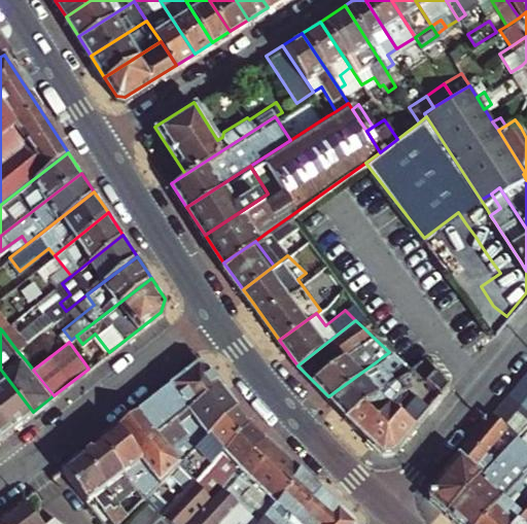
[(33,370),(55,353),(47,344),(26,360),(33,370)]
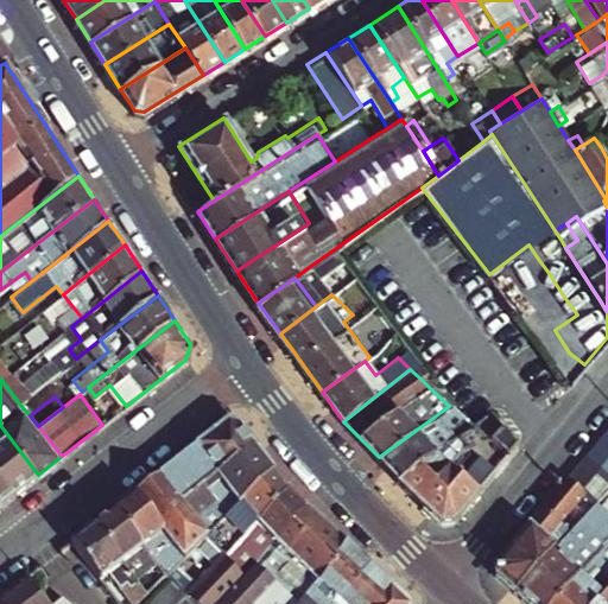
[(447,419),(455,412),(449,406),(441,412),(447,419)]
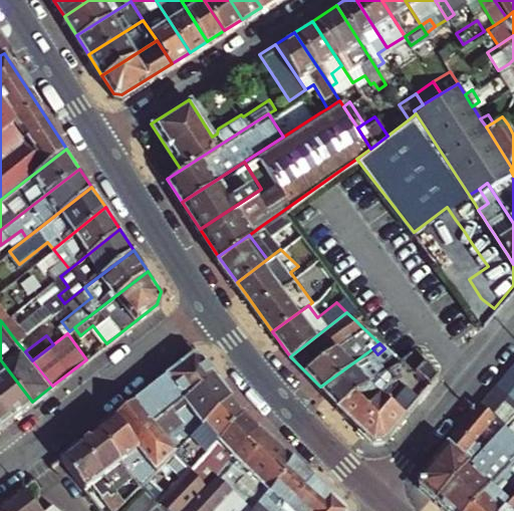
[(438,376),(416,349),(399,361),(427,389),(438,376)]
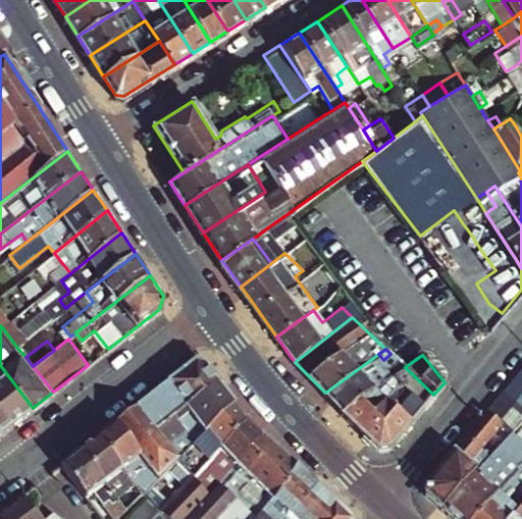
[(216,375),(205,360),(195,357),(137,403),(155,425),(216,375)]
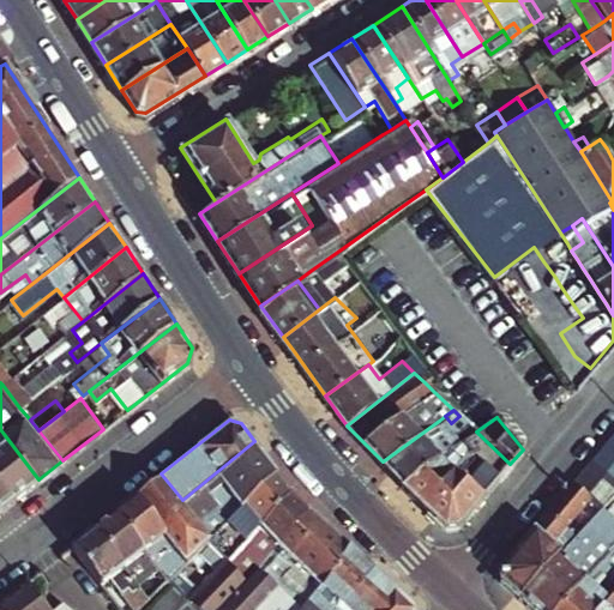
[(439,421),(383,461),(404,484),(450,451),(461,442),(439,421)]
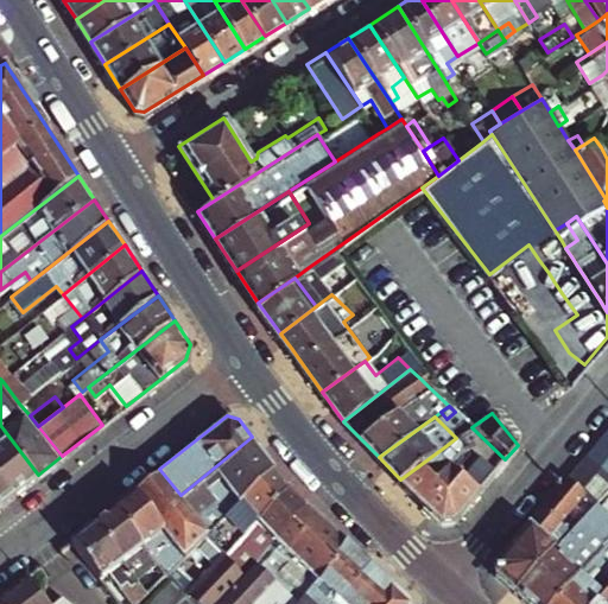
[(38,475),(0,425),(0,476),(13,494),(38,475)]
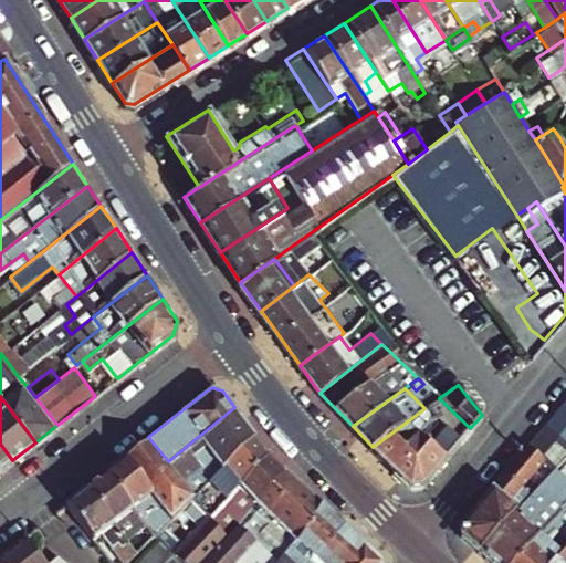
[(565,435),(565,397),(547,420),(565,435)]
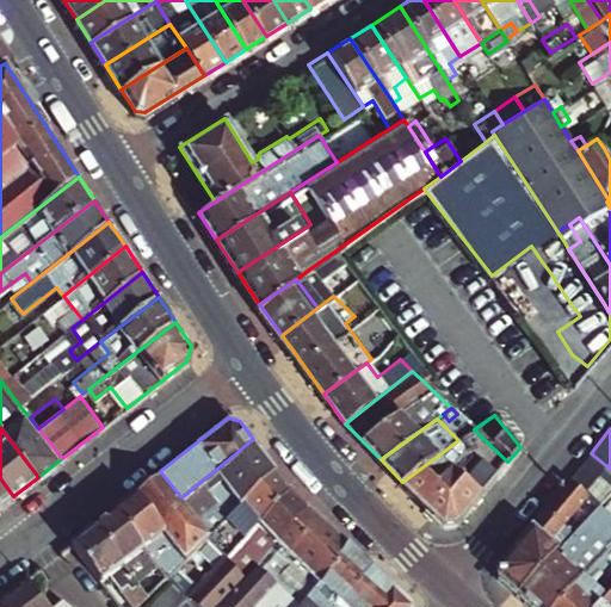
[(458,440),(468,451),(457,459),(448,448),(402,482),(443,522),(455,520),(507,462),(474,429),(458,440)]
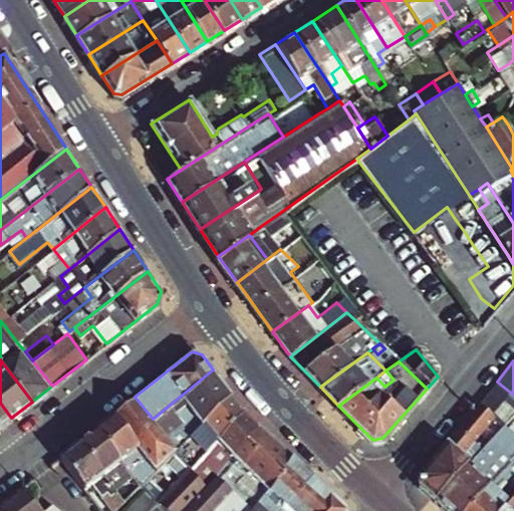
[(213,369),(153,419),(175,448),(231,394),(213,369)]
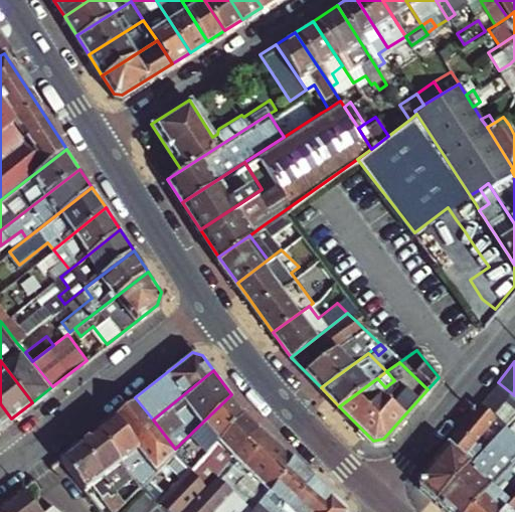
[(514,409),(514,395),(498,382),(481,403),(504,425),(514,415),(512,413),(514,409)]
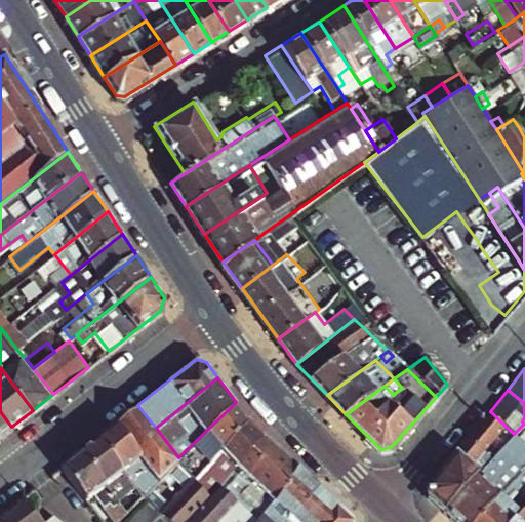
[(194,477),(249,419),(236,402),(178,457),(178,458),(191,474),(194,477)]
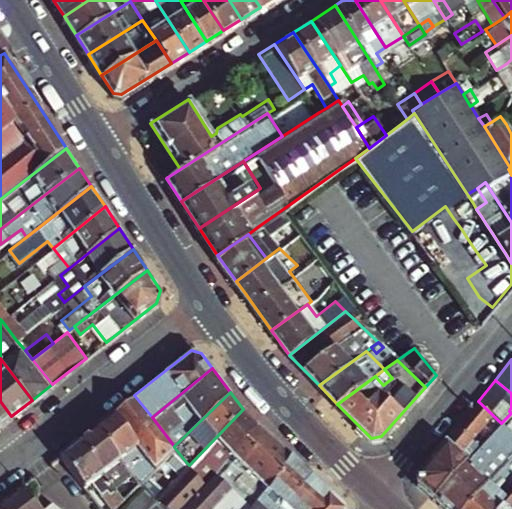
[(174,446),(152,417),(134,395),(111,413),(154,466),(159,462),(174,447),(174,446)]
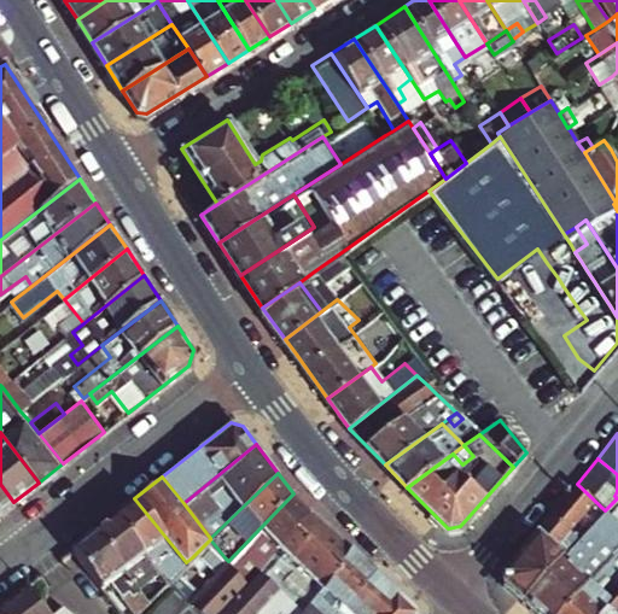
[(0,512),(13,502),(0,484),(0,512)]
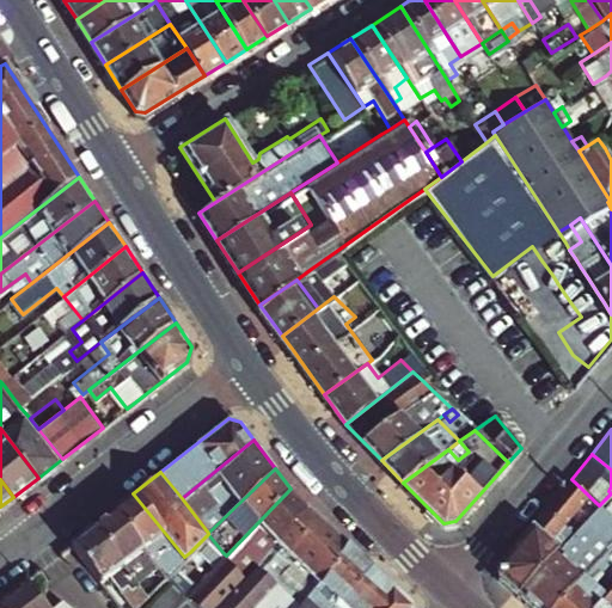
[(533,526),(549,538),(563,521),(574,532),(599,505),(571,479),(533,526)]
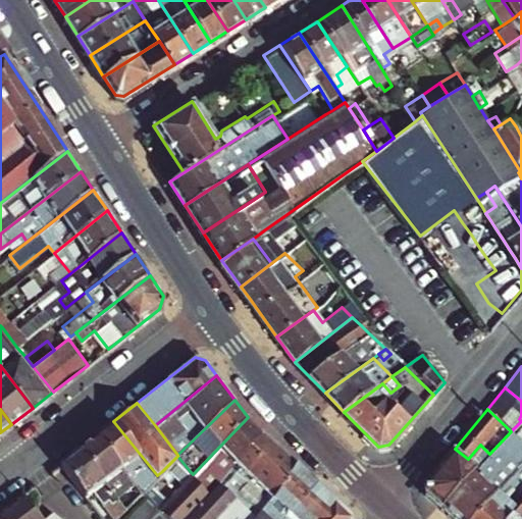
[(226,471),(264,432),(248,417),(193,474),(190,471),(158,504),(161,507),(173,518),(179,518),(213,485),(209,482),(216,474),(226,471)]
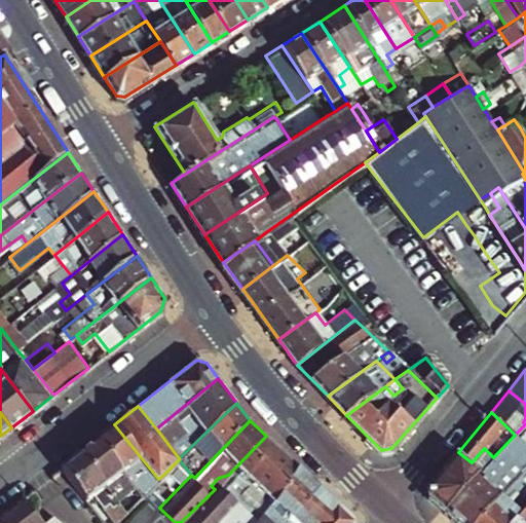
[(158,479),(114,424),(98,438),(133,481),(143,495),(158,479)]
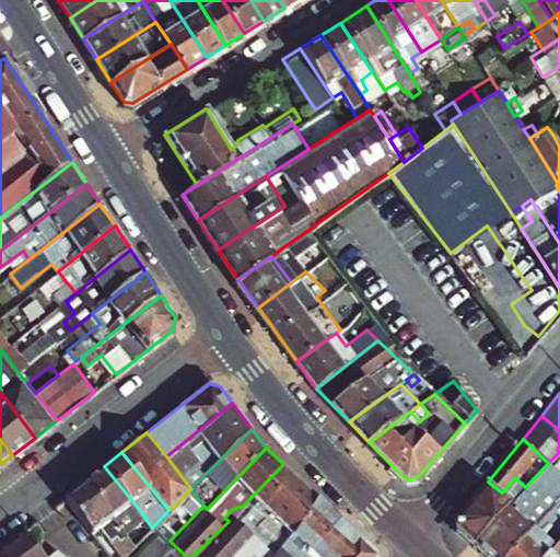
[(271,556),(325,503),(283,464),(243,506),(232,509),(224,518),(229,521),(193,556),(271,556)]
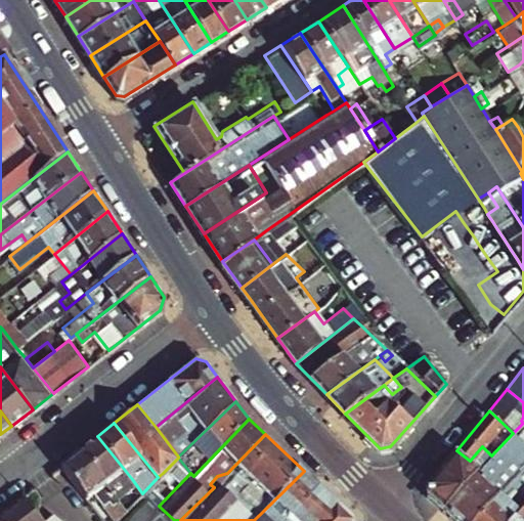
[(132,479),(97,436),(78,451),(113,494),(132,479)]
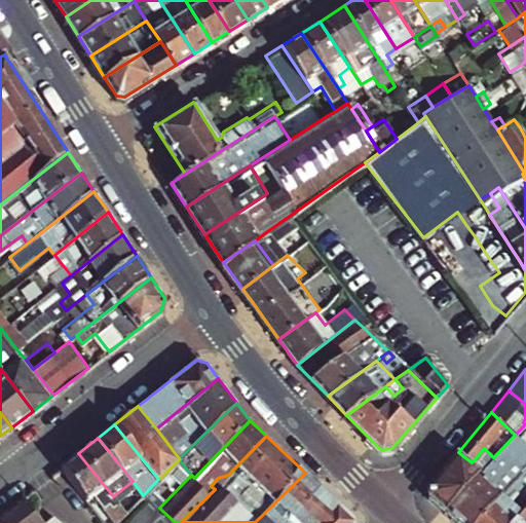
[(484,448),(472,462),(458,452),(429,486),(428,495),(443,509),(493,457),(484,448)]
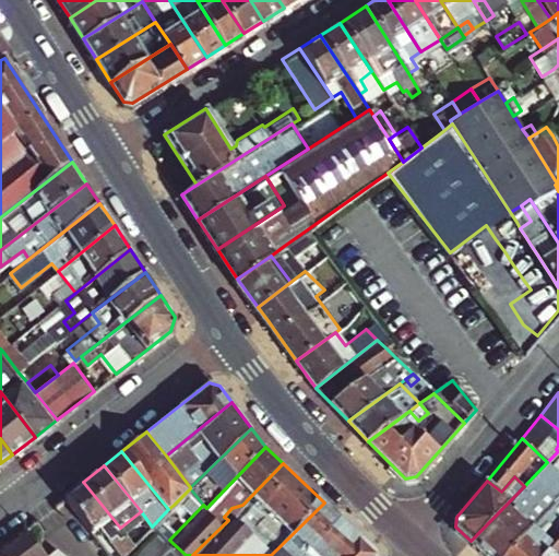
[(120,528),(83,482),(64,496),(92,531),(98,525),(121,555),(122,555),(133,545),(120,528)]
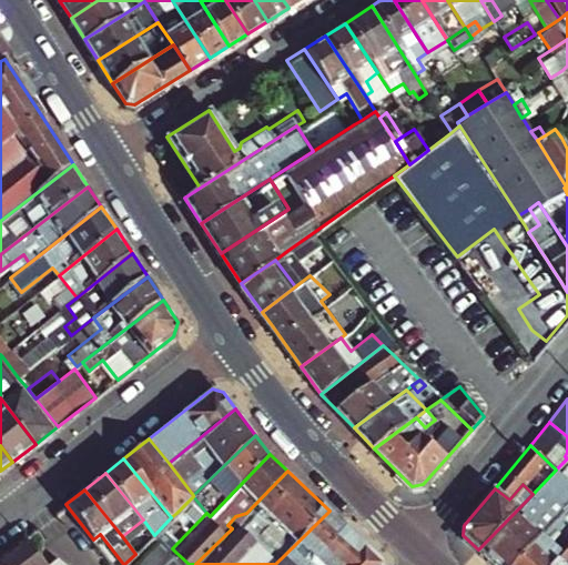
[(548,502),(545,505),(533,494),(478,550),(496,564),(511,564),(567,503),(567,496),(563,492),(551,504),(548,502)]
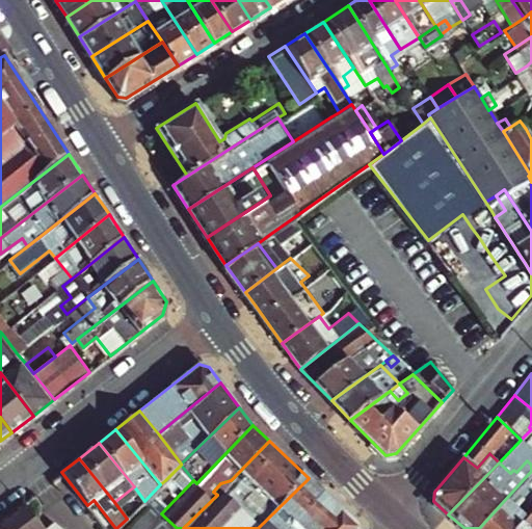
[(531,471),(479,528),(515,528),(531,511),(531,471)]
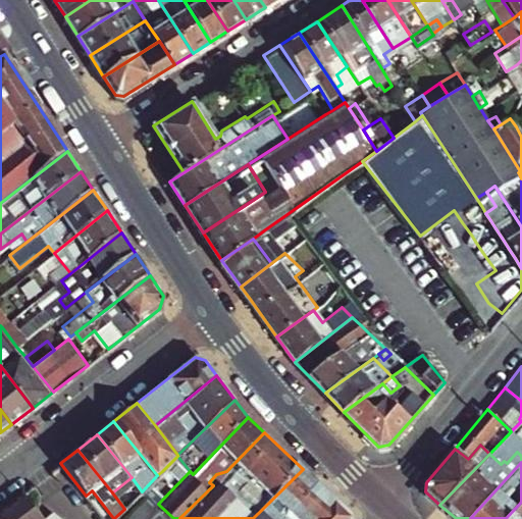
[(282,518),(318,484),(303,469),(253,518),(282,518)]
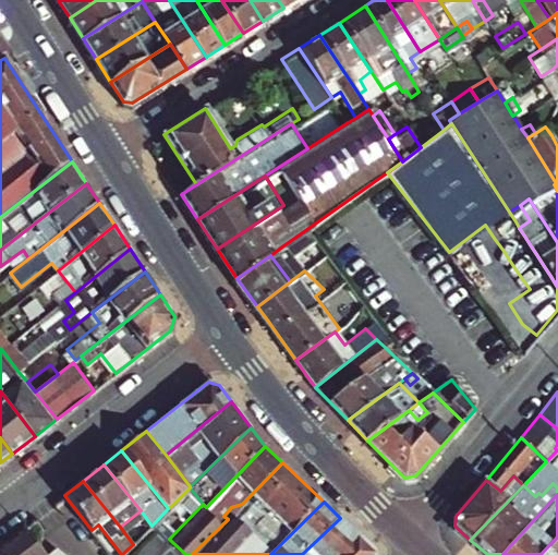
[(341,554),(361,537),(340,518),(302,554),(341,554)]
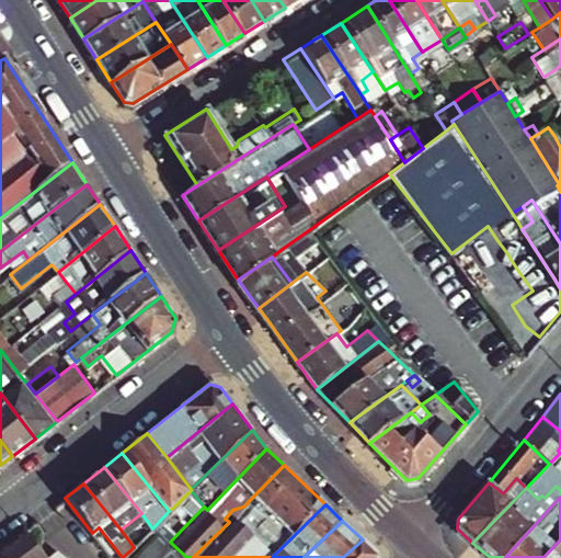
[(45,557),(23,531),(0,548),(0,556),(1,557),(45,557)]
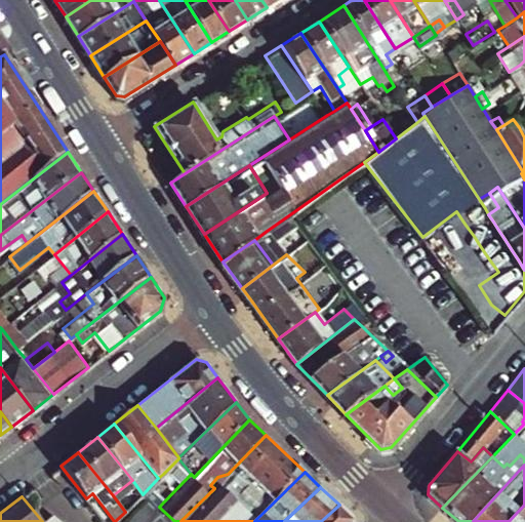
[(353,521),(354,519),(339,505),(321,521),(353,521)]
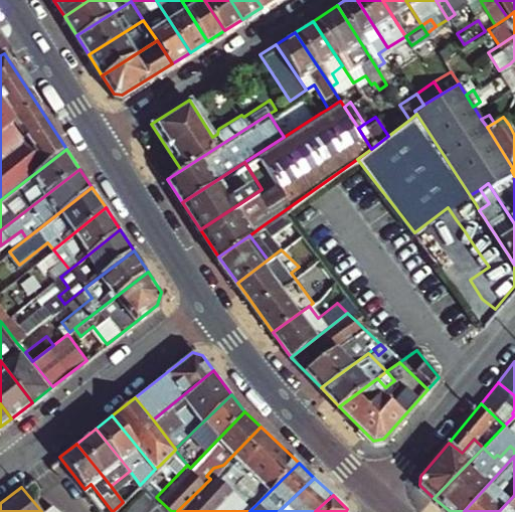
[(514,511),(514,495),(499,511),(514,511)]
